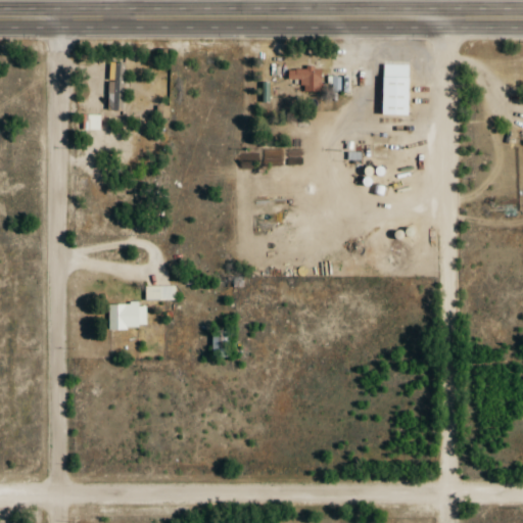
[(380,114),(407,115),(407,65),(380,64),(380,114)]
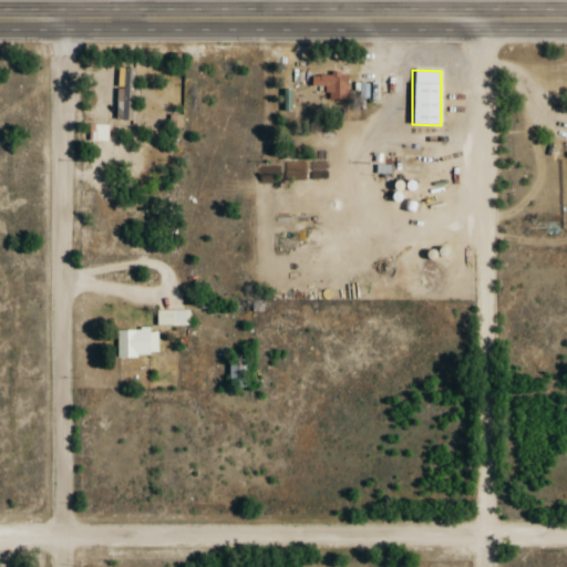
[(342,74),(317,74),(317,100),(342,100),(342,74)]
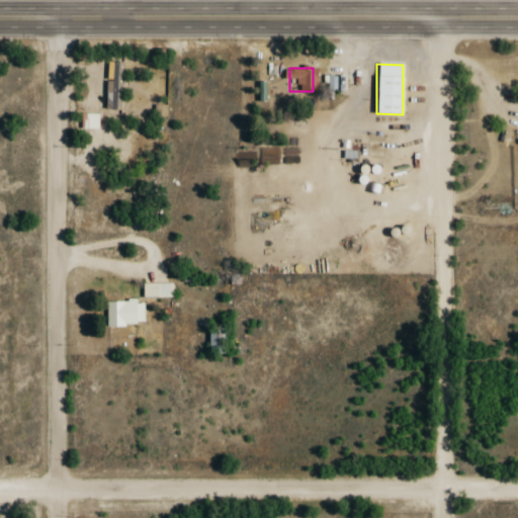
[(382,142),(367,142),(367,155),(382,155),(382,142)]
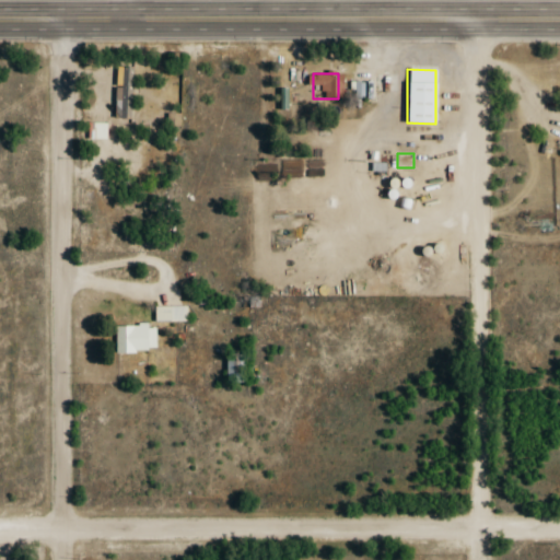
[(187,323),(187,307),(154,307),(154,323),(187,323)]
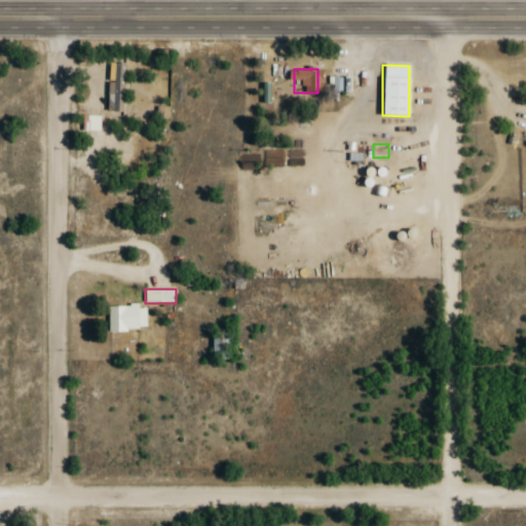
[(108,306),(108,331),(145,331),(145,306),(108,306)]
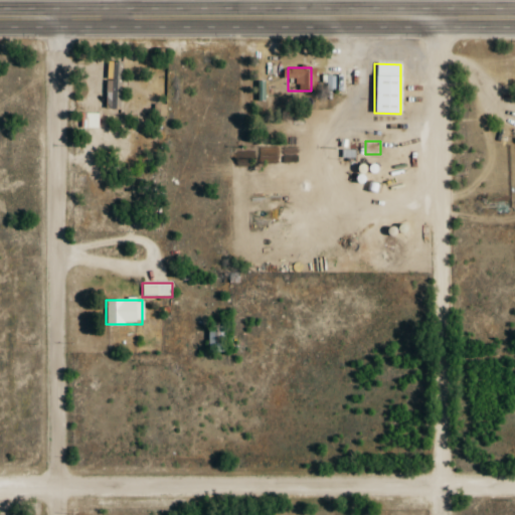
[(209,326),(209,351),(222,351),(222,326),(209,326)]
